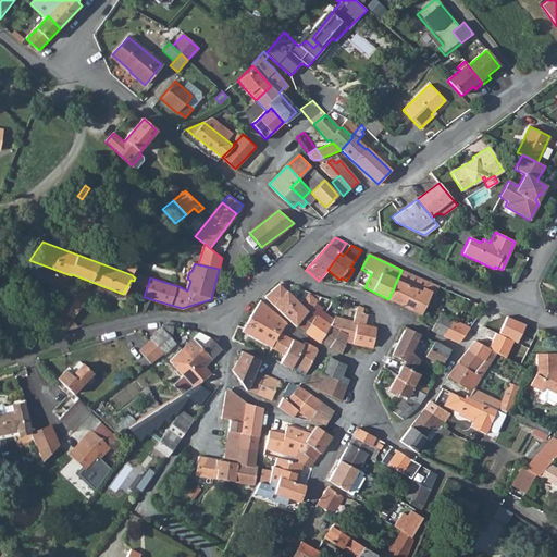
[(401,270),(388,299),(401,305),(409,287),(421,293),(428,281),(401,270)]
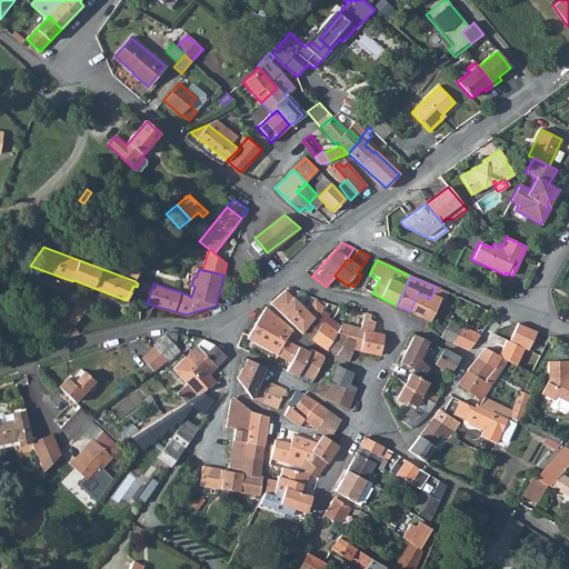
[(307,311),(286,290),(271,302),(302,332),(303,331),(315,318),(316,319),(319,316),(326,307),(316,300),(307,311)]
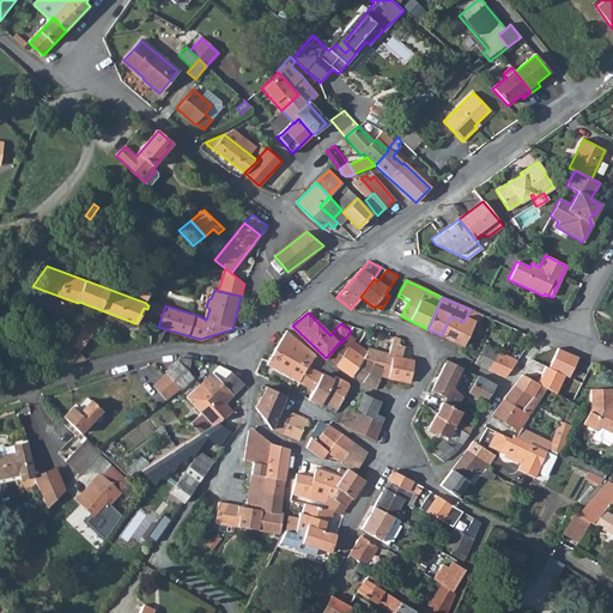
[(93,320),(83,335),(89,339),(98,322),(93,320)]
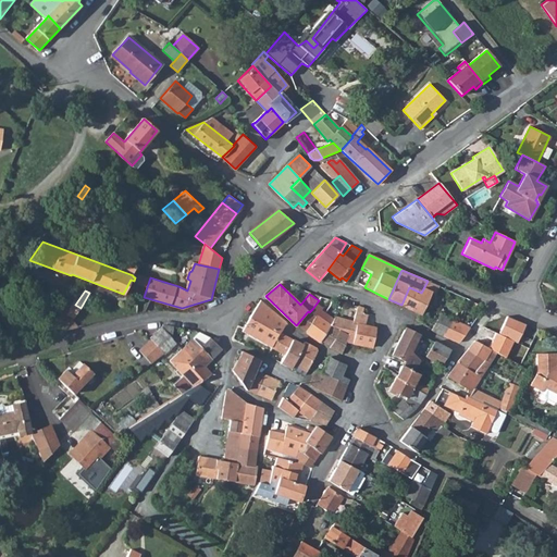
[(421,293),(413,311),(421,314),(430,297),(421,293)]
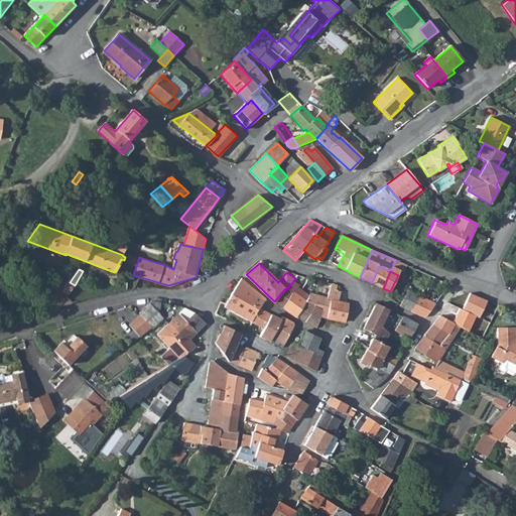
[(295,278),(289,286),(292,288),(295,285),(297,286),(304,276),(298,275),(295,278)]
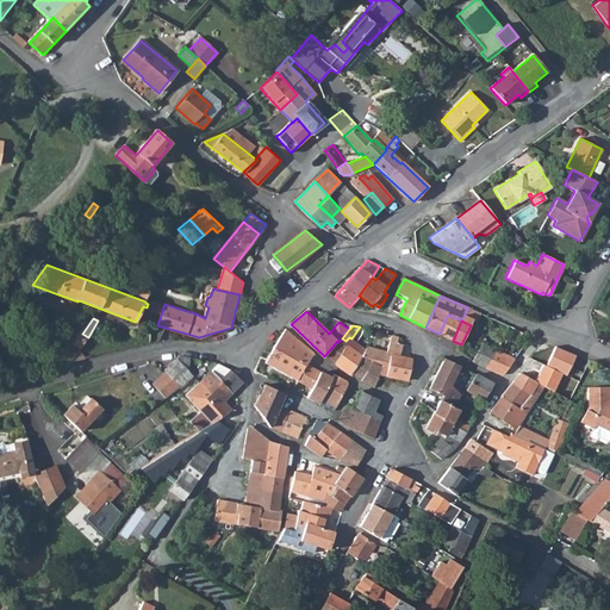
[(265,360),(263,361),(299,381),(307,365),(306,365),(312,353),(285,329),(265,360)]
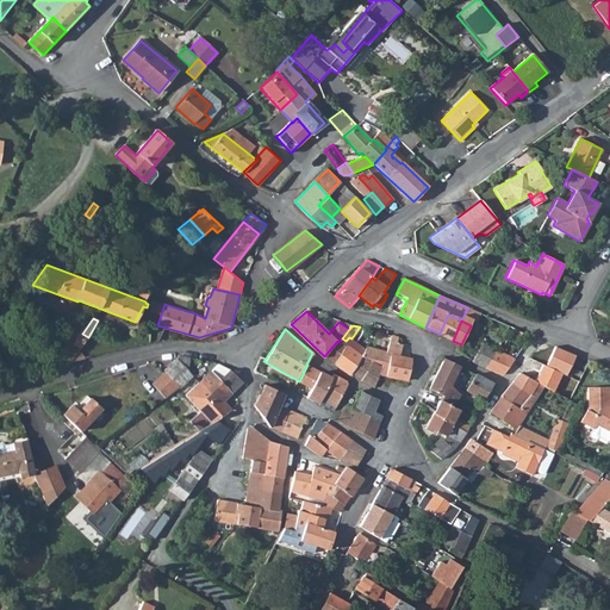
[(388,366),(387,377),(409,380),(411,360),(399,356),(402,346),(397,344),(398,337),(391,336),(386,355),(380,354),(379,363),(388,366)]
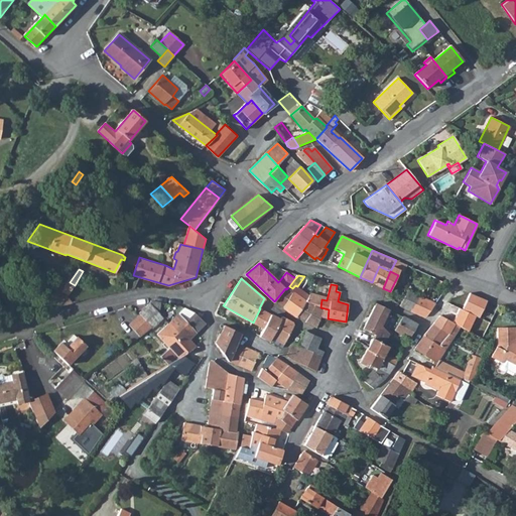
[(285,288),(275,300),(283,306),(292,293),(286,289),(285,288)]
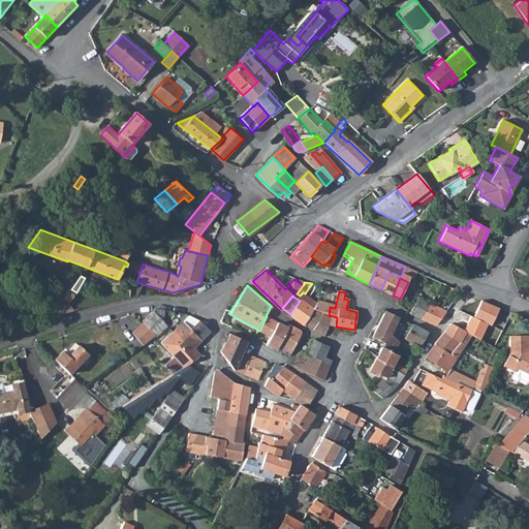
[(413,307),(409,314),(419,319),(427,304),(416,299),(413,307)]
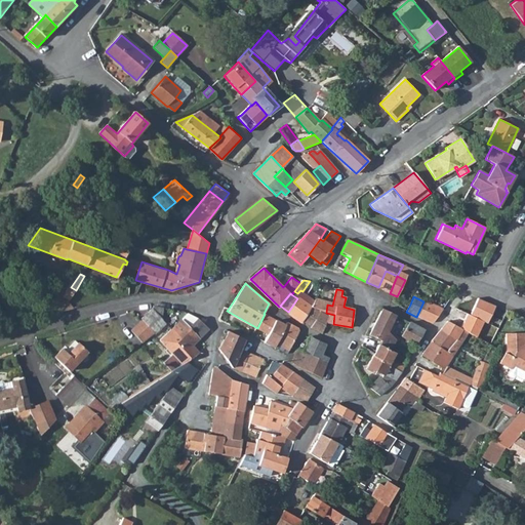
[(471,316),(490,322),(496,304),(477,297),(471,316)]
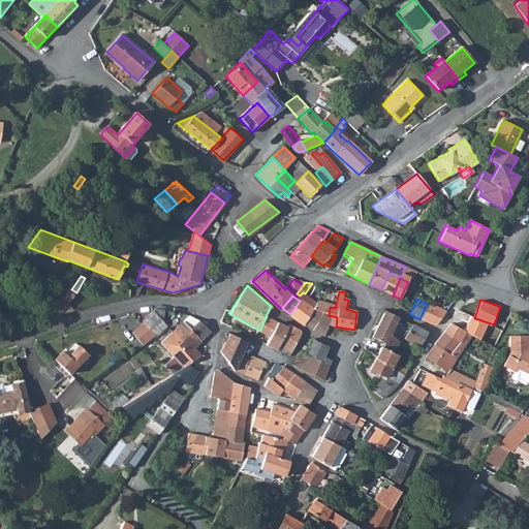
[(300,301),(290,314),(304,324),(305,323),(313,311),(300,301)]
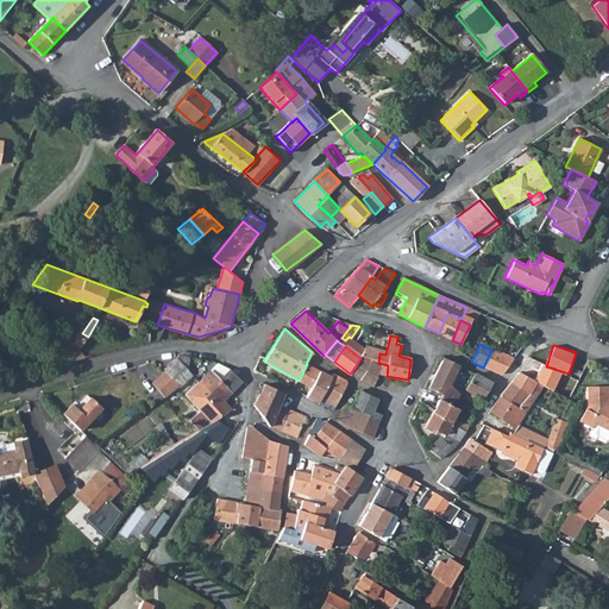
[(491,350),(483,368),(502,375),(513,360),(514,359),(491,350)]
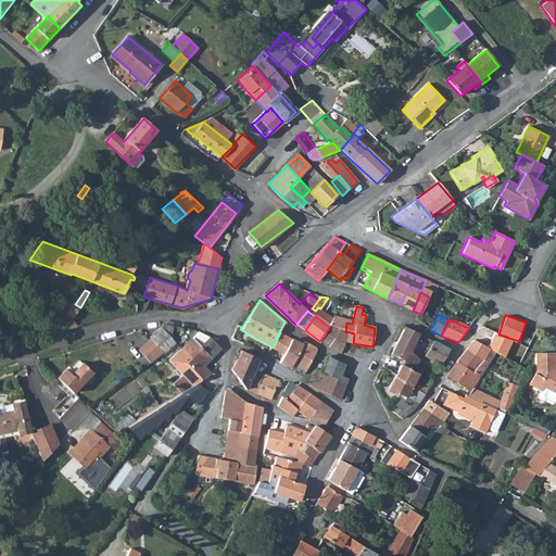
[(164,324),(161,327),(172,338),(174,325),(164,324)]
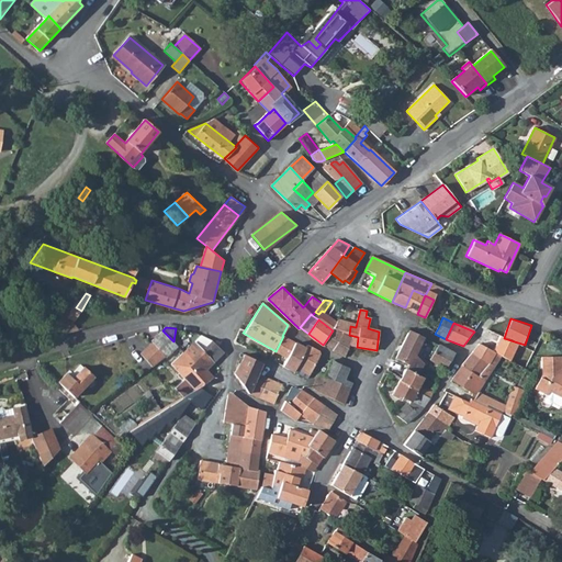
[(163,330),(152,341),(153,343),(165,356),(178,346),(173,341),(163,330)]
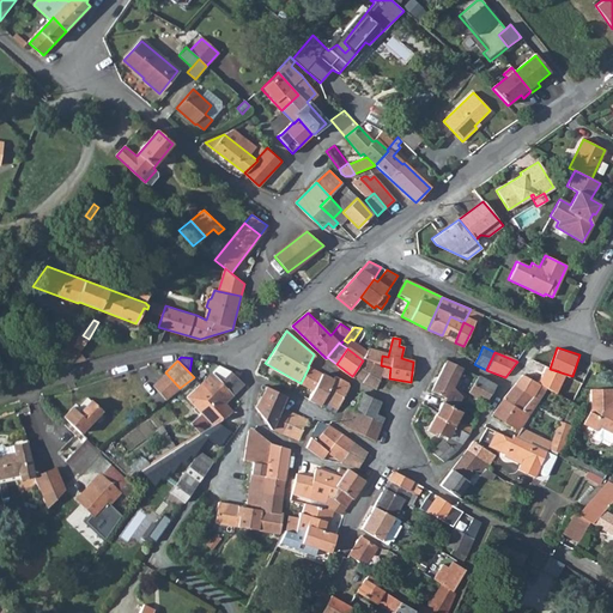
[(363,360),(353,375),(364,381),(363,383),(376,389),(382,376),(383,374),(372,365),(371,366),(368,363),(363,360)]
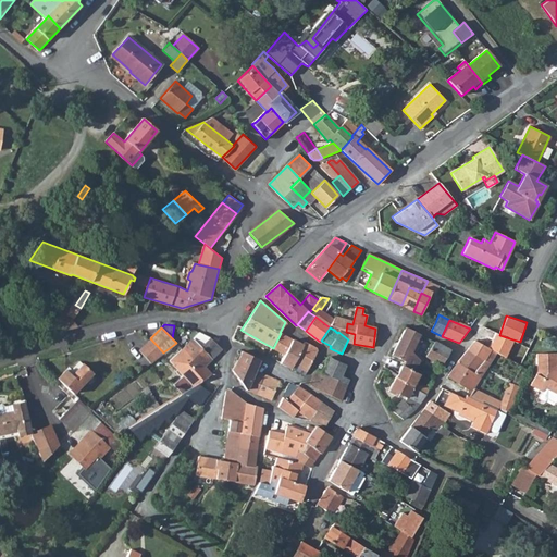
[(405,361),(403,364),(413,371),(422,357),(411,351),(420,335),(406,327),(392,356),(405,361)]
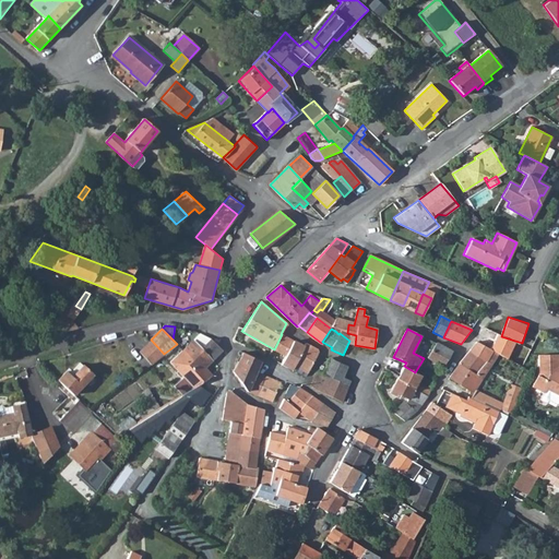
[(201,334),(193,340),(201,347),(210,340),(201,334)]
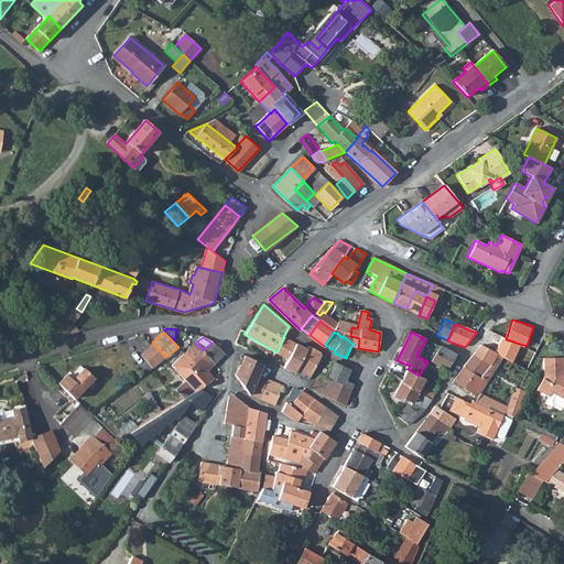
[(284,337),(277,353),(288,359),(295,344),(284,337)]
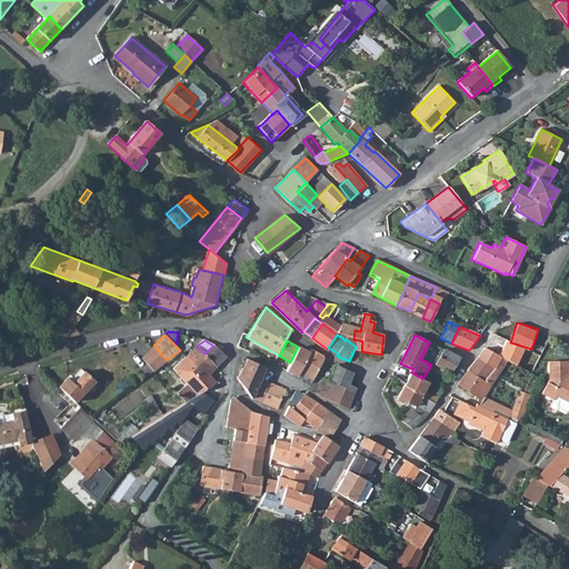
[(197,346),(185,356),(205,378),(208,375),(217,366),(205,353),(197,346)]
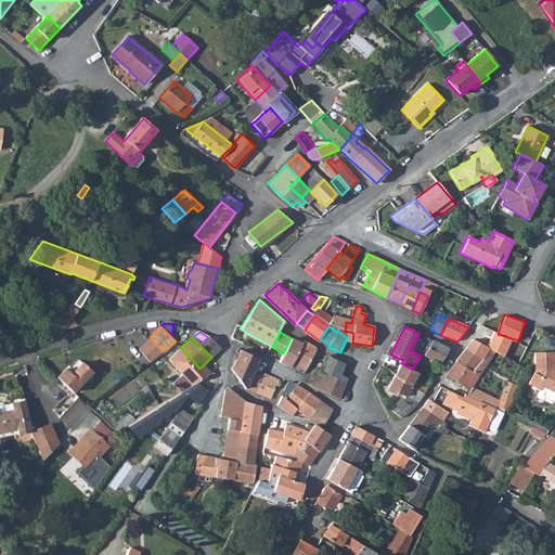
[(208,337),(199,345),(211,357),(220,348),(208,337)]
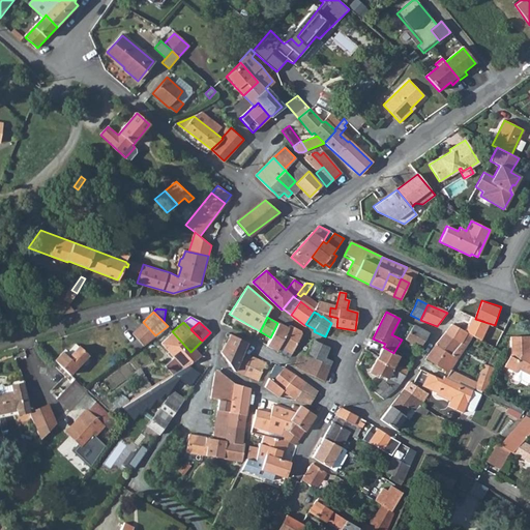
[(430,333),(407,322),(399,336),(403,339),(420,348),(430,333)]
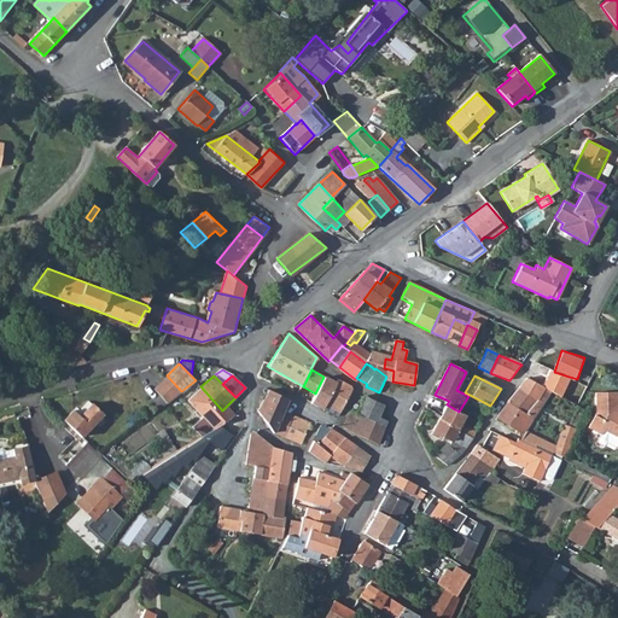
[(181,391),(168,377),(155,389),(167,403),(181,391)]
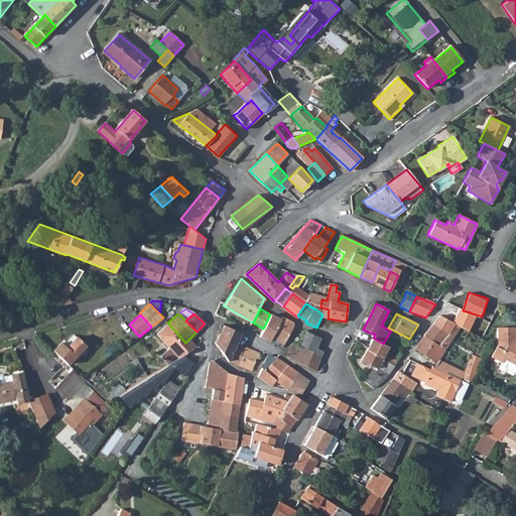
[(263,329),(259,336),(282,348),(293,326),(292,321),(282,316),(280,318),(270,314),(263,329)]
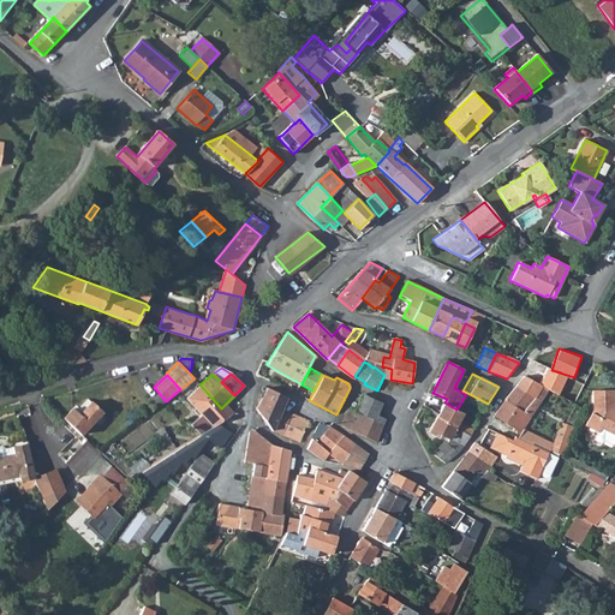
[(524,376),(517,386),(535,398),(542,387),(524,376)]
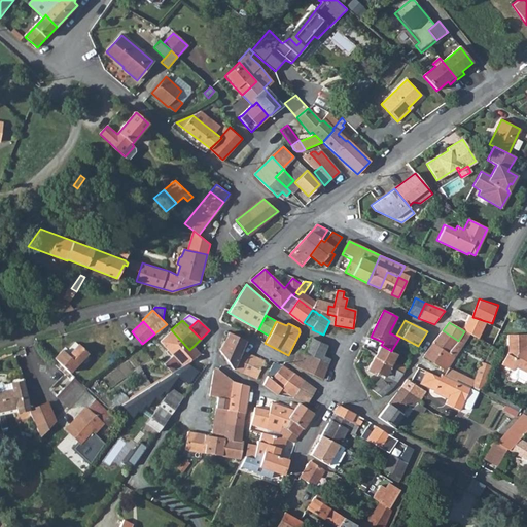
[(172,354),(162,362),(172,373),(186,363),(192,359),(200,354),(192,347),(189,350),(171,329),(160,339),(172,354)]
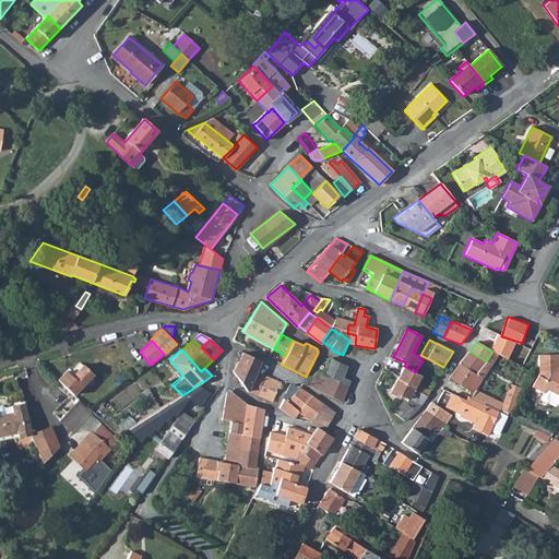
[(459,365),(450,378),(473,391),(475,389),(479,381),(486,373),(479,369),(486,361),(470,351),(459,365)]
